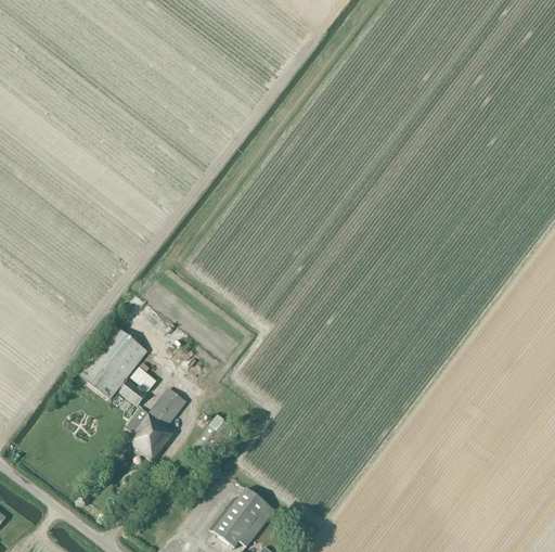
[(191,287),(177,279),(169,289),(183,298),(191,287)]
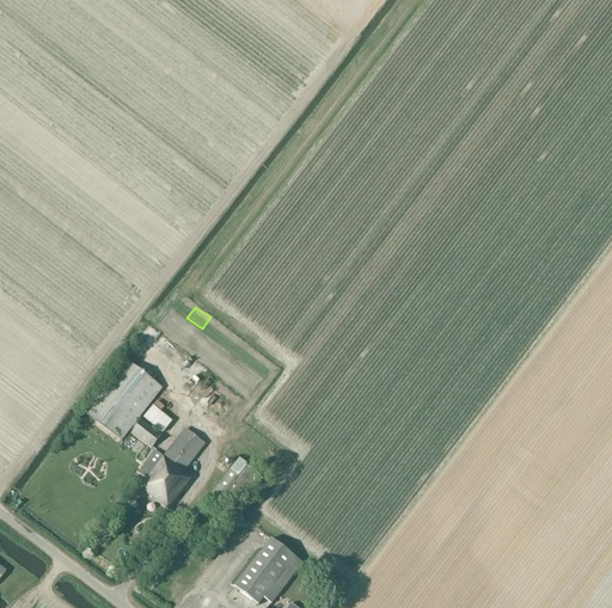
[(184,330),(189,319),(183,317),(178,327),(184,330)]
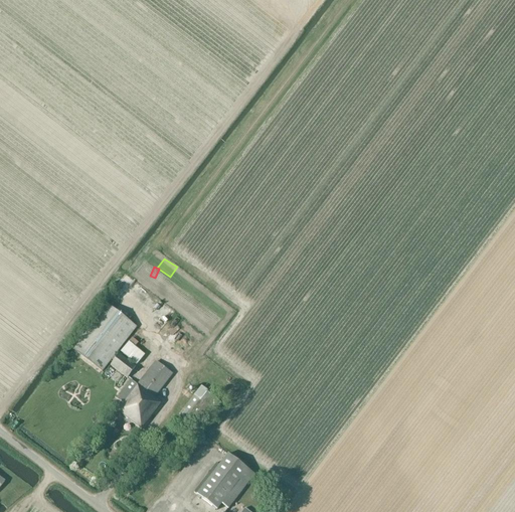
[(104,299),(69,344),(103,369),(137,324),(104,299)]
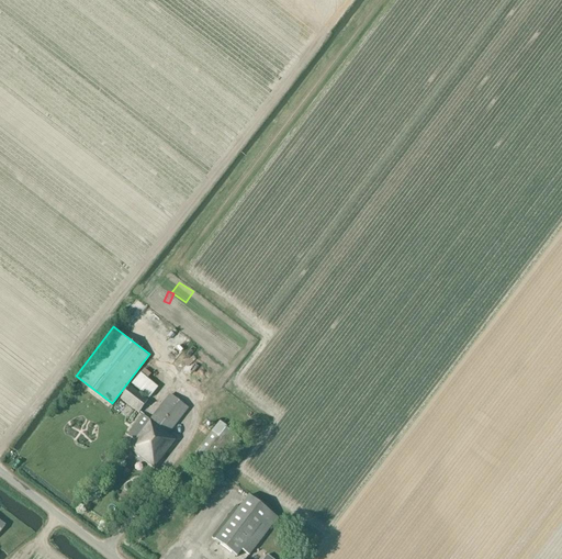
[(144,366),(132,381),(148,394),(157,384),(146,376),(150,371),(144,366)]
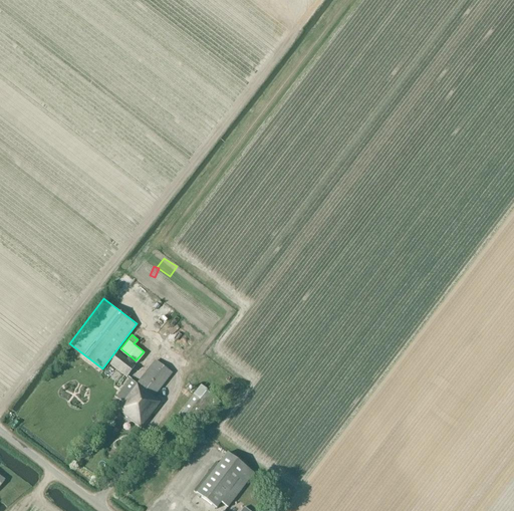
[(136,363),(131,359),(119,350),(110,362),(127,374),(136,363)]
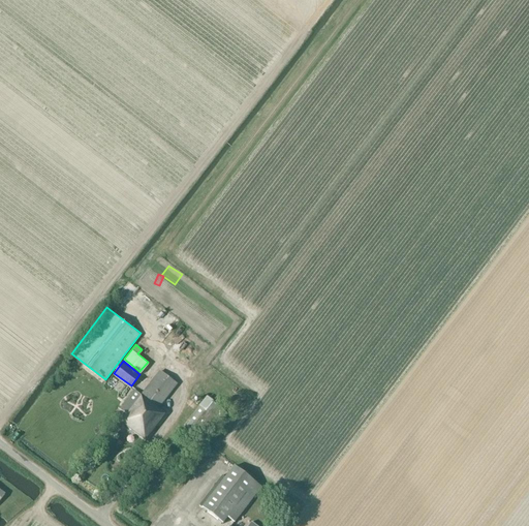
[(120,406),(124,409),(119,418),(146,439),(166,413),(158,407),(178,381),(160,368),(141,392),(134,388),(120,406)]
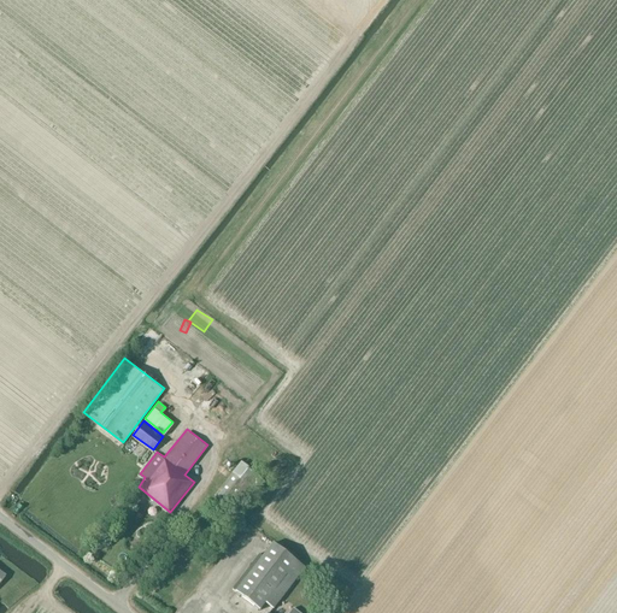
[(264,478),(241,460),(215,494),(218,497),(210,508),(230,523),(264,478)]
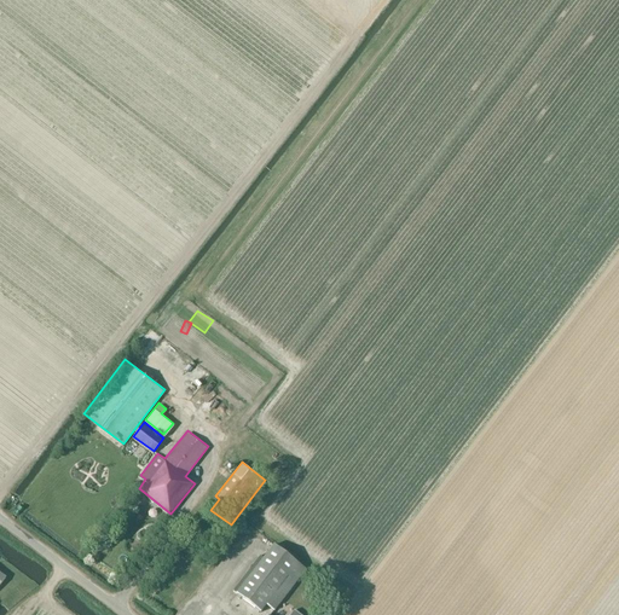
[(306,567),(275,541),(262,557),(255,567),(239,587),(236,591),(261,610),(267,603),(275,608),(306,567)]
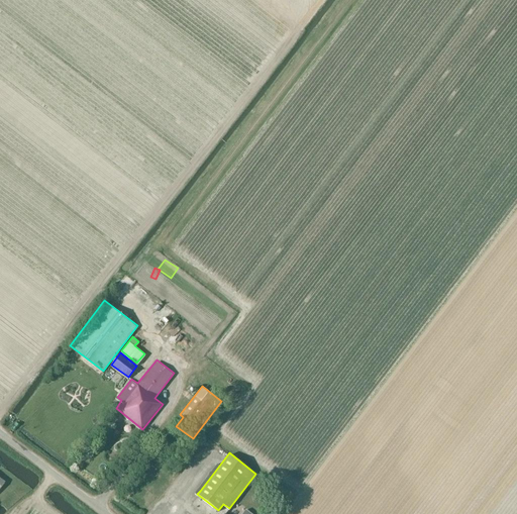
[(216,464),(209,472),(213,474),(219,466),(216,464)]
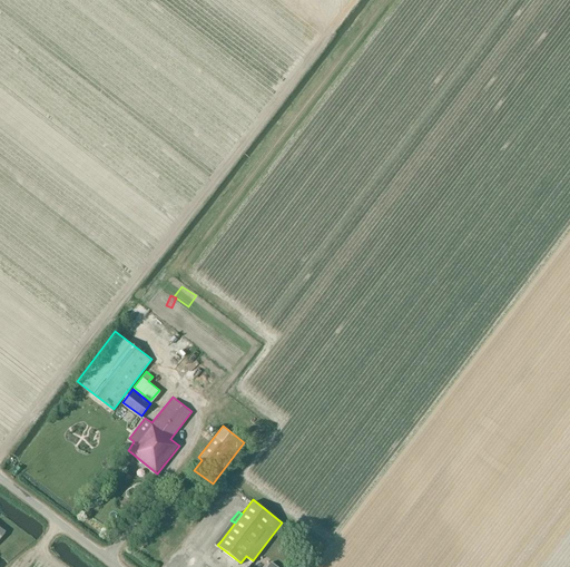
[(209,546),(233,518),(227,514),(204,541),(209,546)]
